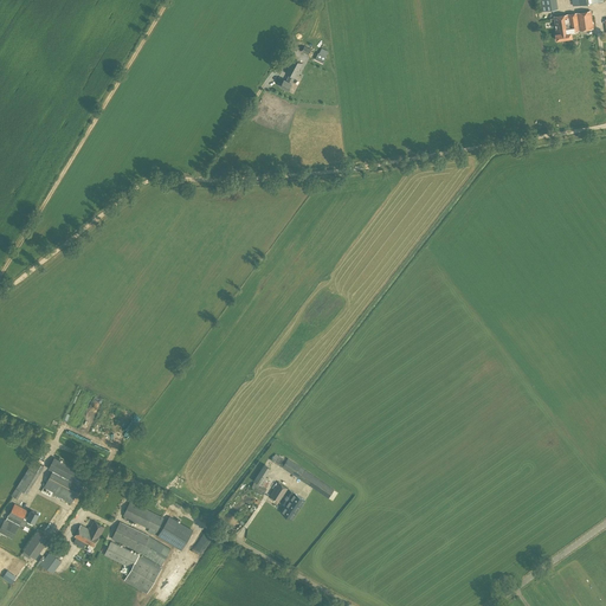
[(556,0),(539,0),(541,12),(559,8),(556,0)]
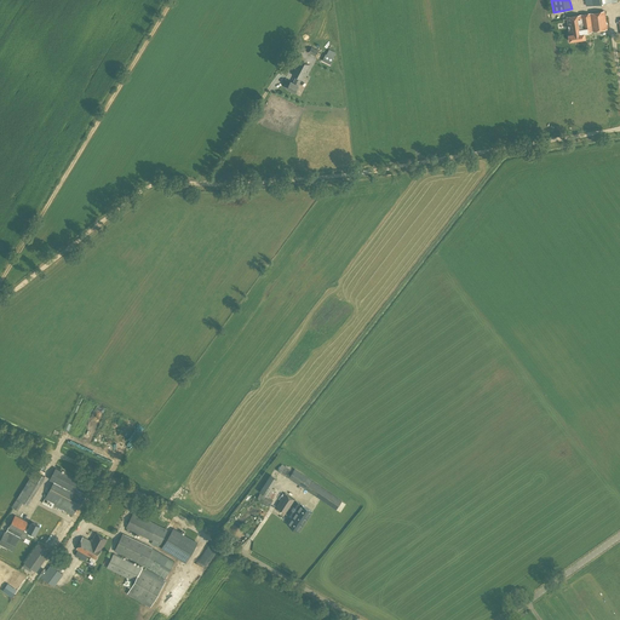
[(589,28),(589,32),(607,29),(604,11),(567,17),(569,30),(589,28)]
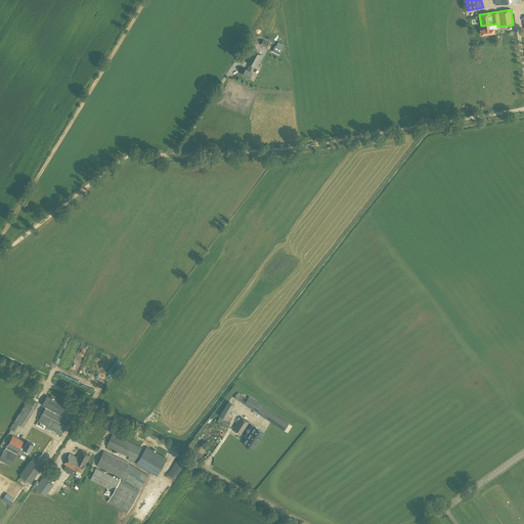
[(481,35),(494,33),(494,32),(494,31),(494,29),(494,28),(497,27),(497,24),(481,26),(481,29),(480,29),(481,35)]
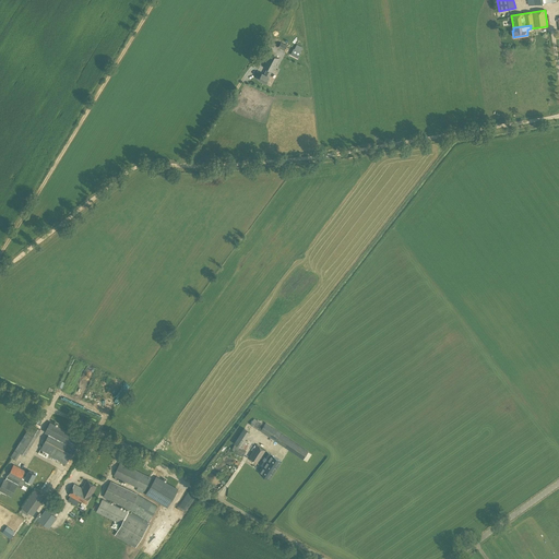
[(272,71),(278,59),(271,55),(264,68),(268,69),(264,74),(262,73),(259,80),(266,83),(269,78),(272,71)]
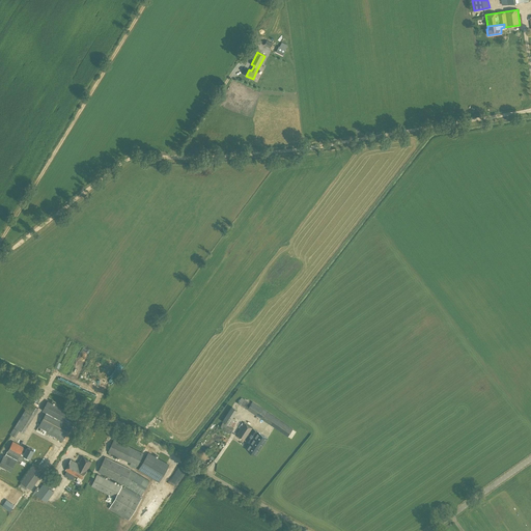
[(247,410),(250,403),(241,397),(238,403),(247,410)]
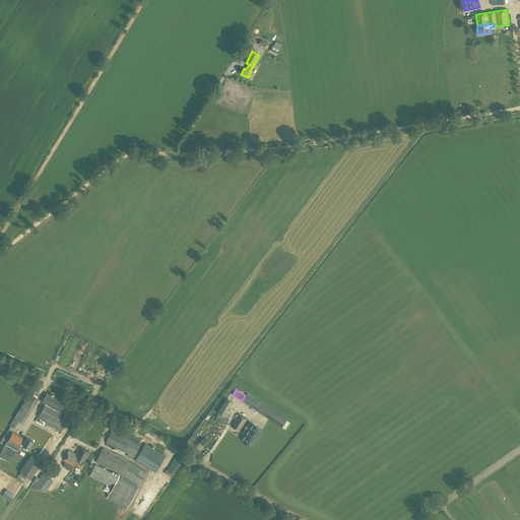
[(73,412),(74,411),(72,410),(73,406),(47,393),(42,402),(45,404),(36,421),(44,426),(45,424),(61,432),(71,411),(73,412)]
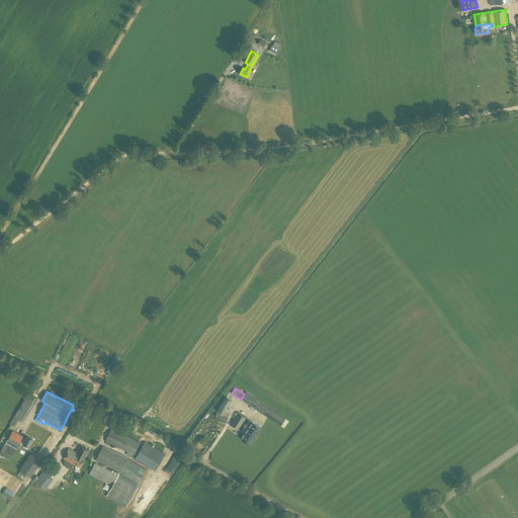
[(280,426),(285,418),(257,400),(246,393),(241,400),(252,407),(280,426)]
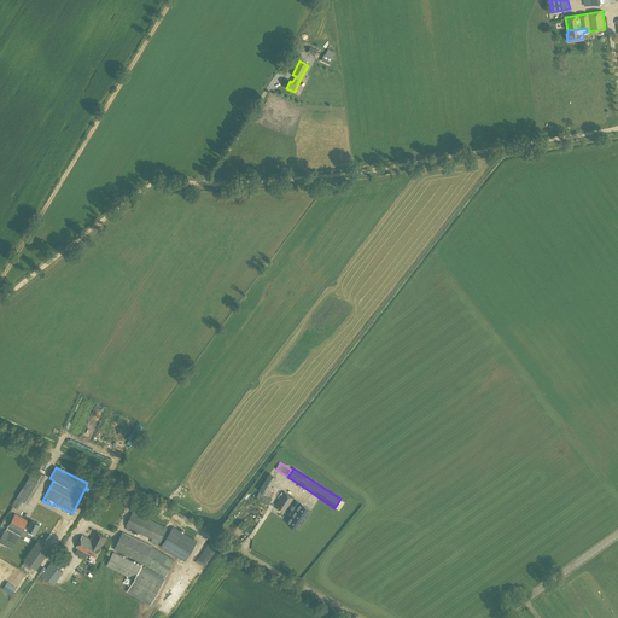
[(268,496),(274,488),(270,487),(277,478),(269,473),(258,490),(268,496)]
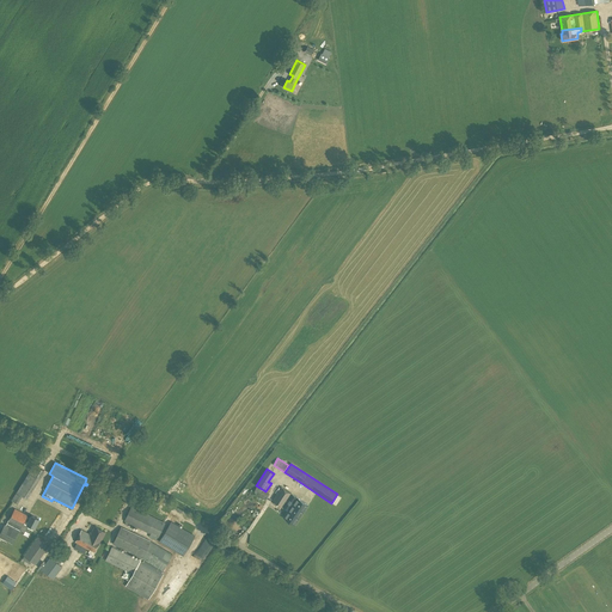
[(28,499),(35,488),(24,481),(17,491),(22,495),(28,499)]
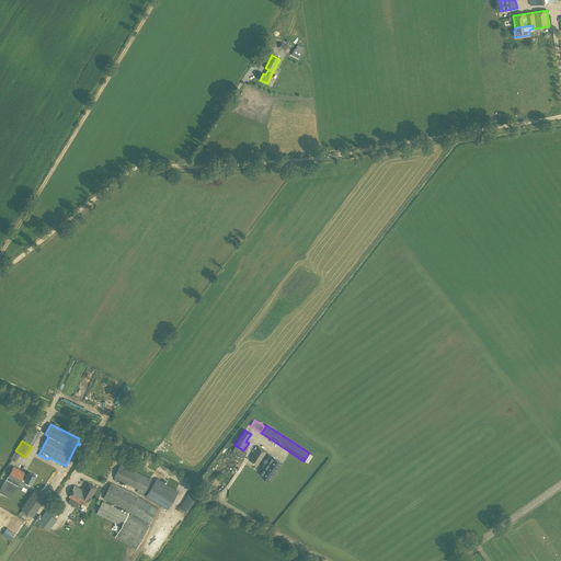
[(243,458),(247,454),(236,446),(232,450),(243,458)]
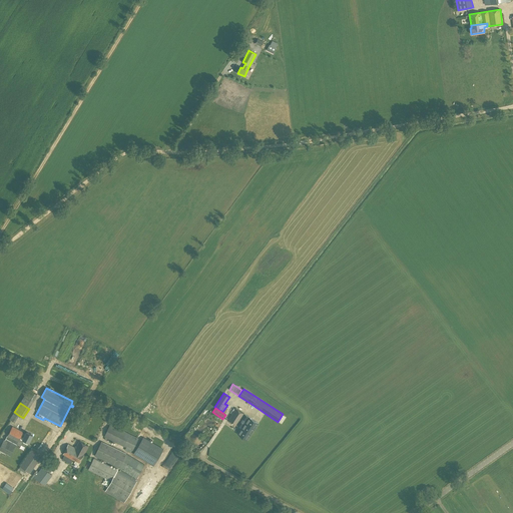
[(247,440),(259,423),(235,408),(228,420),(240,428),(238,430),(236,433),(237,433),(236,434),(247,440)]
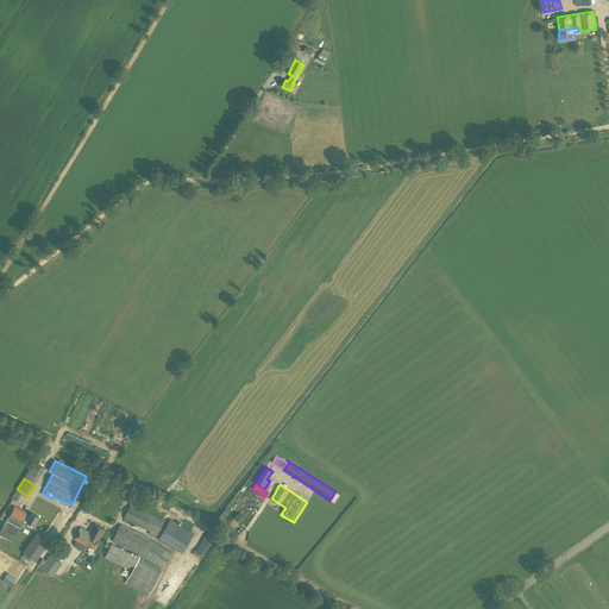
[(157,535),(164,520),(131,504),(124,519),(125,520),(124,522),(127,523),(129,521),(149,532),(148,534),(155,538),(157,535)]
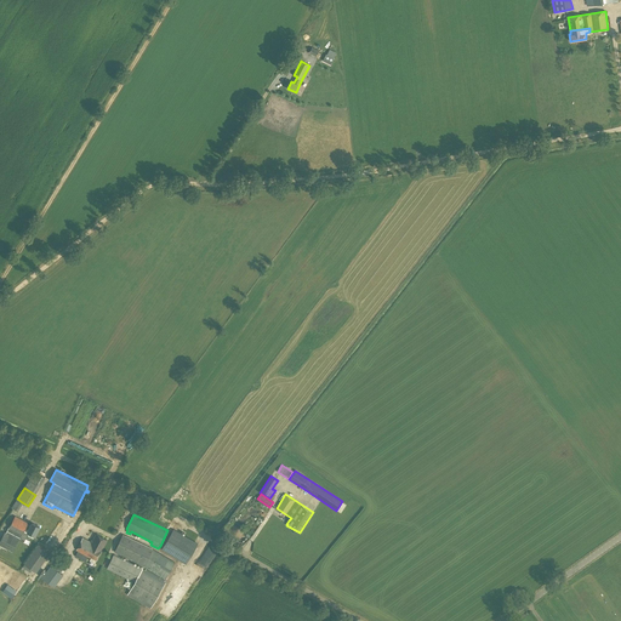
[(30,527),(28,525),(28,524),(16,517),(6,534),(5,533),(0,541),(0,545),(12,552),(24,531),(28,533),(35,536),(40,528),(33,523),(30,527)]
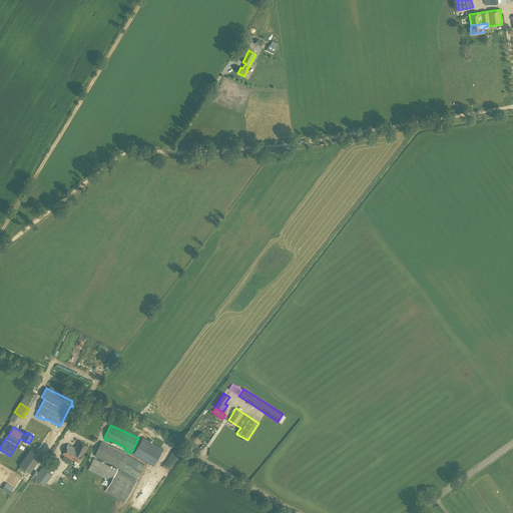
[(153,466),(163,450),(143,438),(133,454),(153,466)]
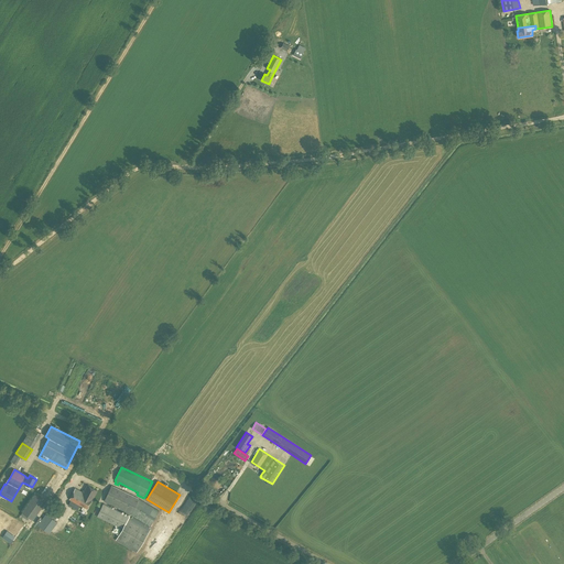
[(93,498),(97,490),(87,485),(83,492),(75,488),(69,499),(83,507),(82,509),(86,511),(87,509),(93,498)]
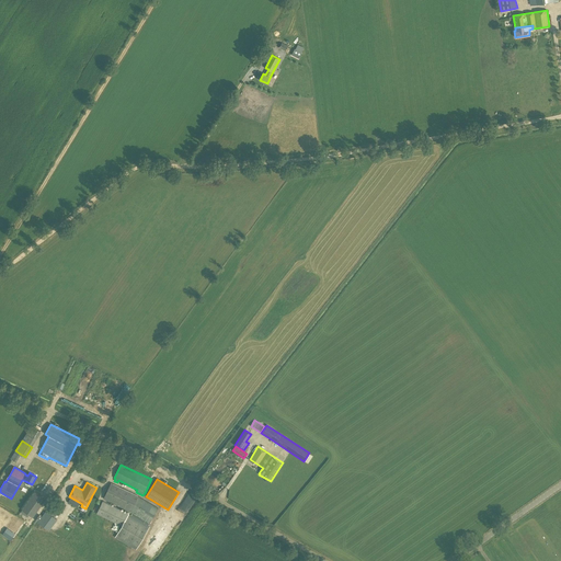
[(149,523),(158,508),(138,496),(111,483),(103,499),(130,512),(149,523)]
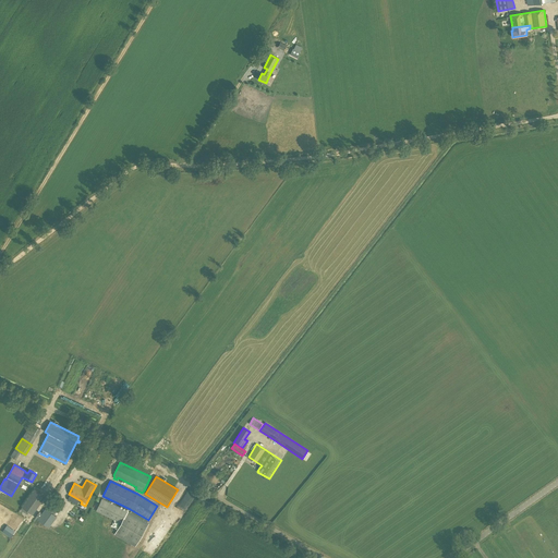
[(186,489),(177,509),(184,512),(194,493),(186,489)]
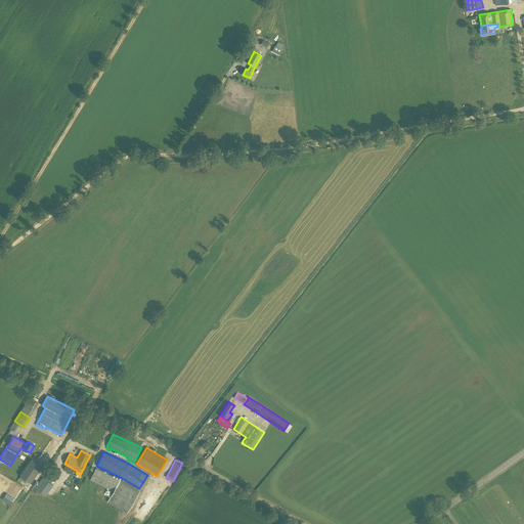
[(53,483),(60,472),(51,466),(43,477),(53,483)]
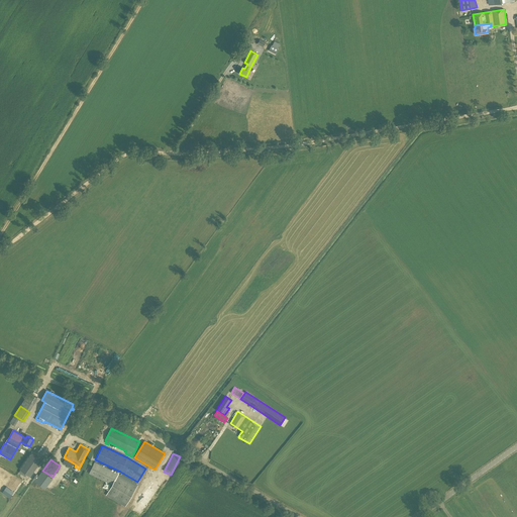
[(71,468),(73,463),(65,459),(63,463),(71,468)]
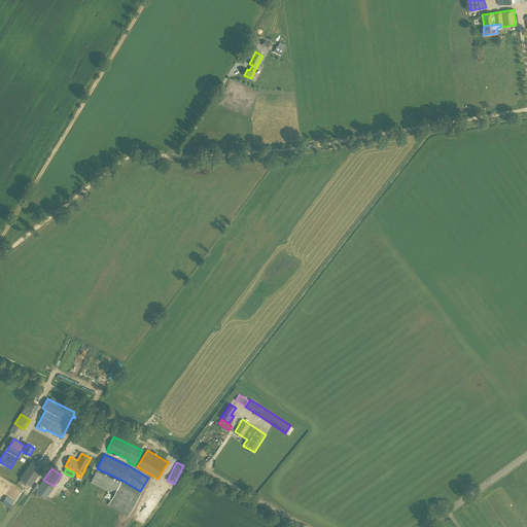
[(128,516),(141,494),(123,484),(99,472),(96,470),(91,483),(114,494),(108,504),(128,516)]
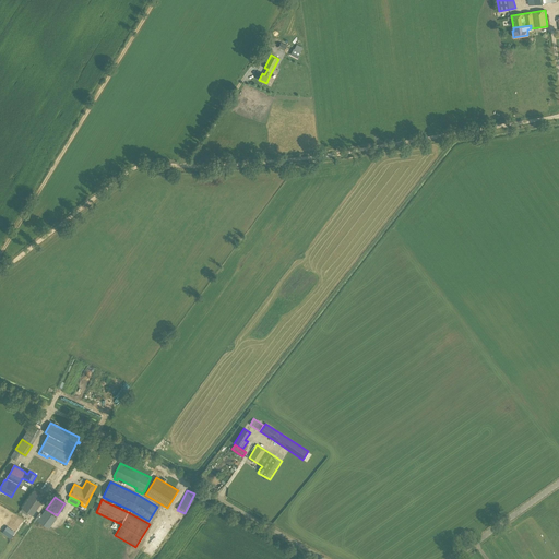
[(49,528),(57,518),(46,509),(37,520),(49,528)]
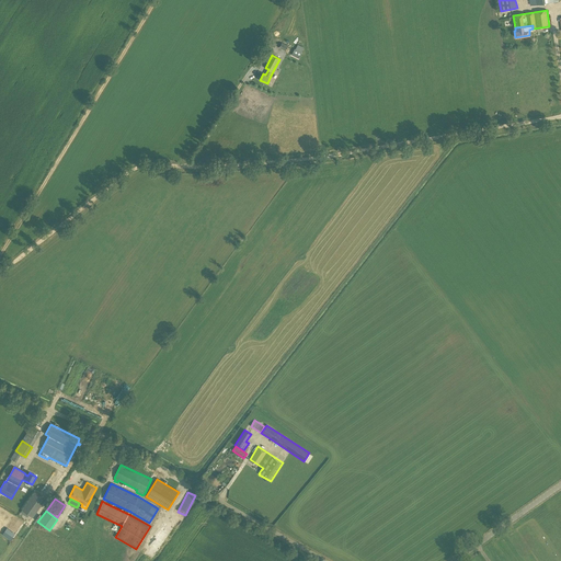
[(155,539),(161,545),(173,527),(167,522),(155,539)]
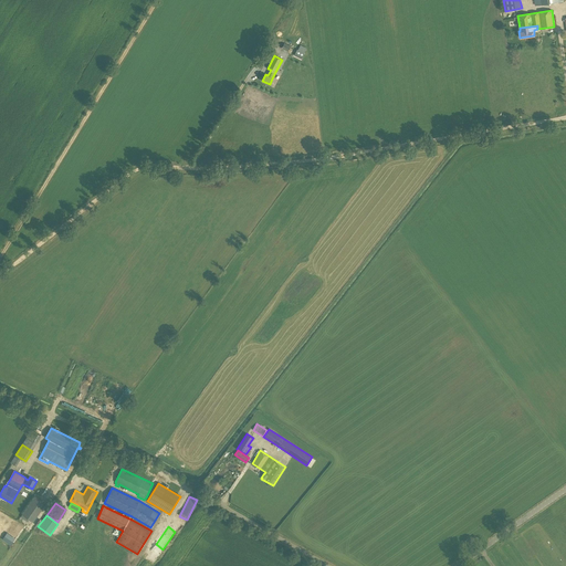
[(2,538),(10,545),(16,538),(7,532),(2,538)]
